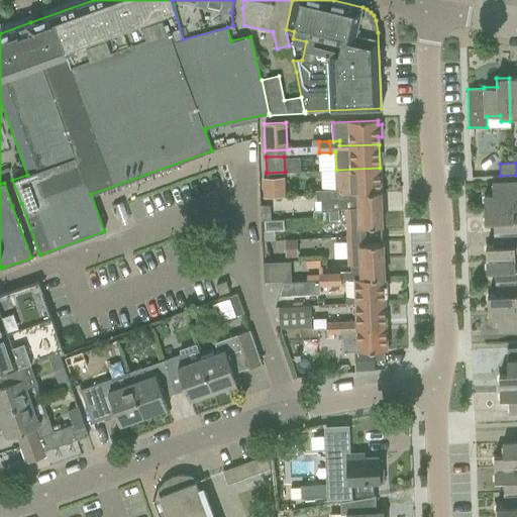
[(380,168),(336,170),(336,189),(337,189),(337,194),(380,192),(380,168)]
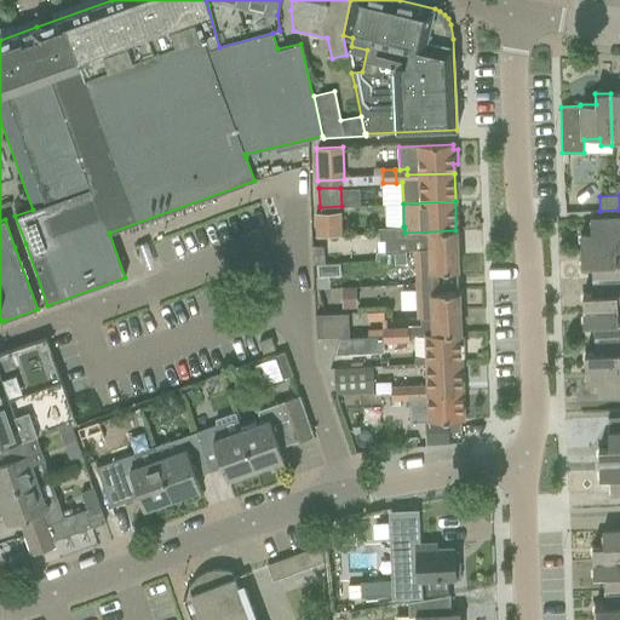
[(340,213),(315,214),(316,236),(342,235),(340,213)]
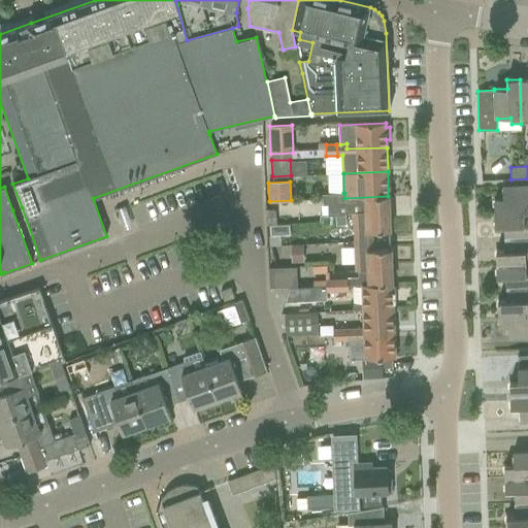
[(527,185),(502,187),(503,199),(494,200),(495,212),(527,211),(527,185)]
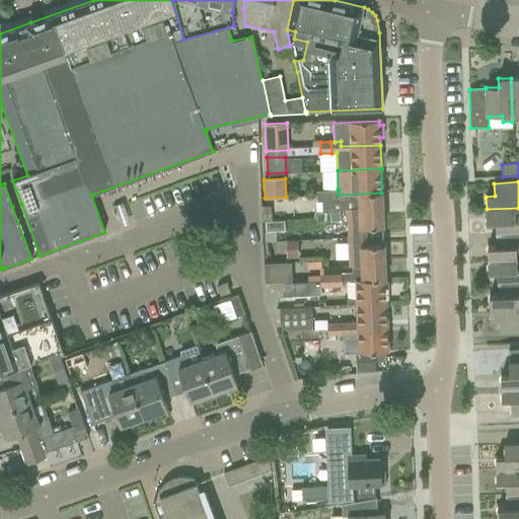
[(328,202),(327,190),(317,191),(317,202),(323,202),(328,202)]
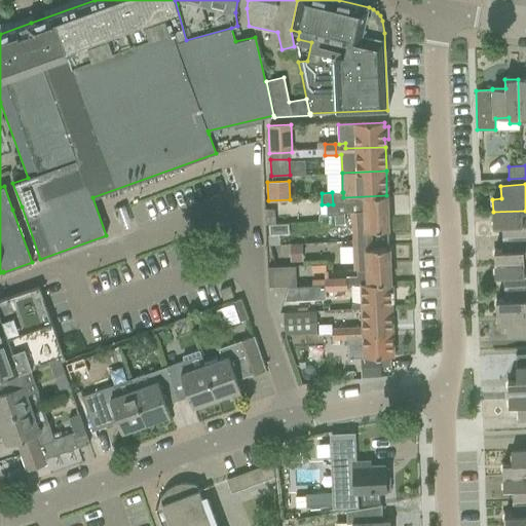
[(333,204),(328,204),(328,214),(345,213),(352,212),(377,211),(377,217),(387,216),(386,195),(343,197),(343,192),(342,192),(332,192),(333,204)]
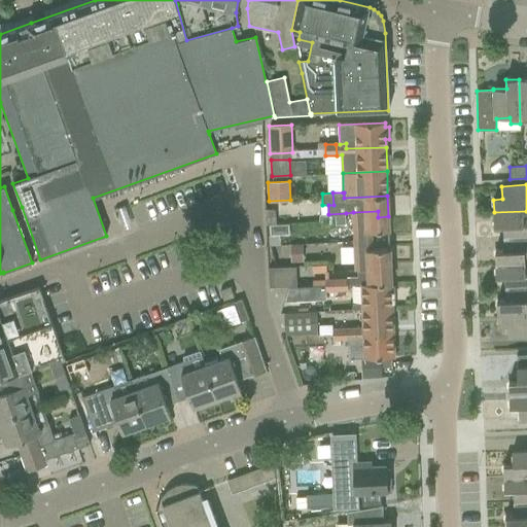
[(266,210),(266,224),(277,223),(276,209),(266,210)]
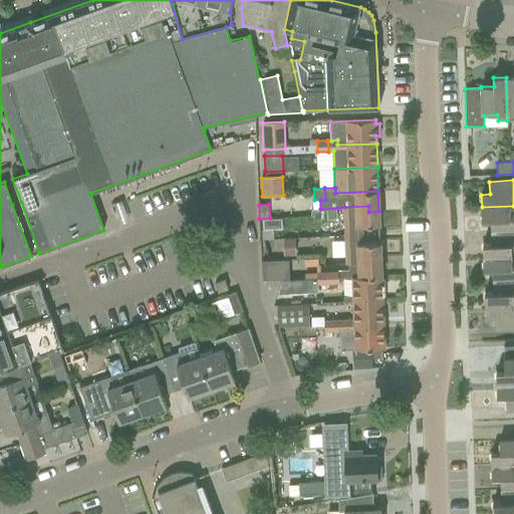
[(379,225),(378,211),(368,212),(368,206),(344,207),(345,232),(358,232),(357,225),(379,225)]
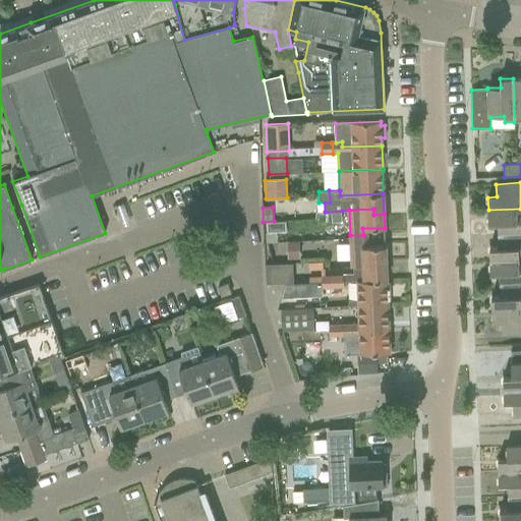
[(520,209),(488,210),(488,223),(498,222),(498,234),(520,233),(520,209)]
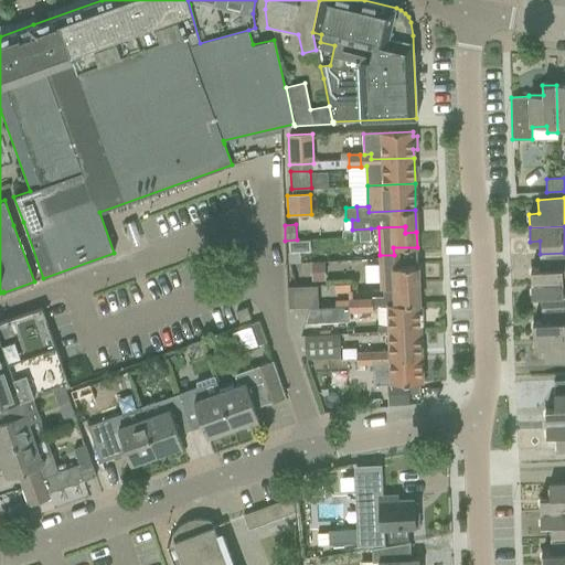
[(310,241),(288,241),(289,253),(310,252),(310,241)]
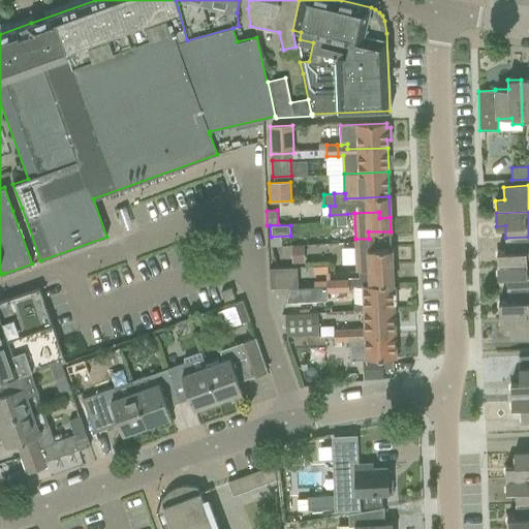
[(528,237),(505,238),(506,249),(497,250),(498,262),(528,261),(528,237)]
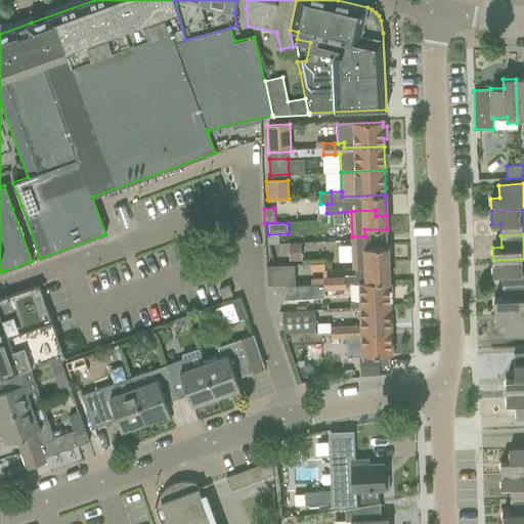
[(388,261),(387,248),(365,249),(365,242),(352,242),(353,268),(355,268),(378,267),(378,262),(388,261)]
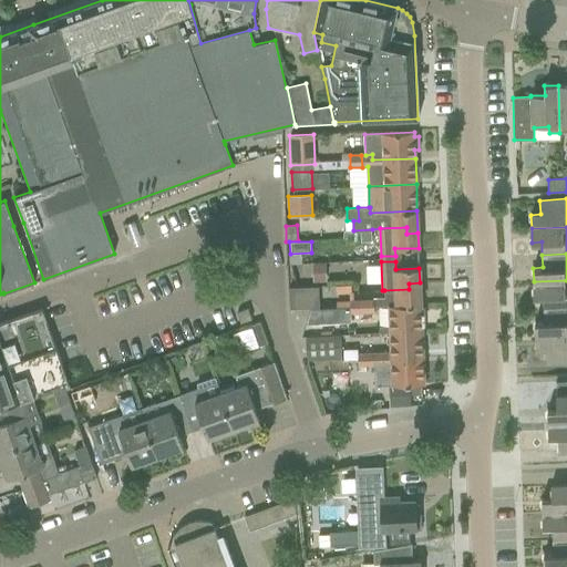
[(312,265),(313,282),(325,282),(325,264),(312,265)]
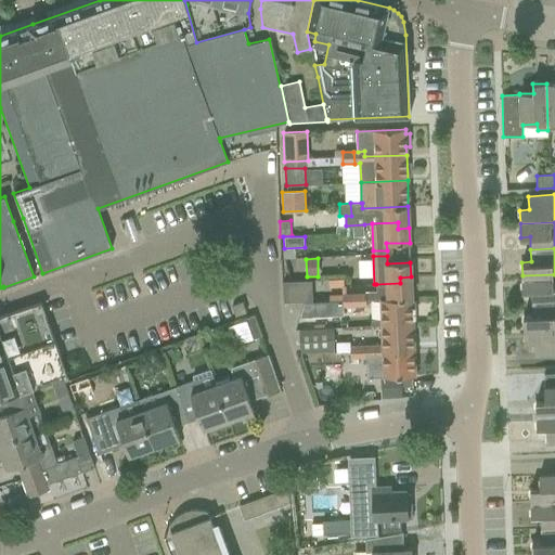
[(554,274),(523,275),(523,289),(531,289),(532,301),(554,300),(554,274)]
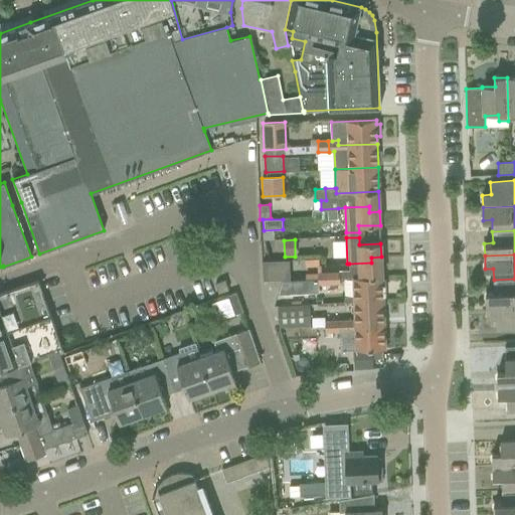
[(339,273),(329,273),(329,284),(340,284),(339,278),(353,278),(353,279),(382,278),(381,256),(371,258),(371,263),(349,264),(349,271),(339,272),(339,273)]
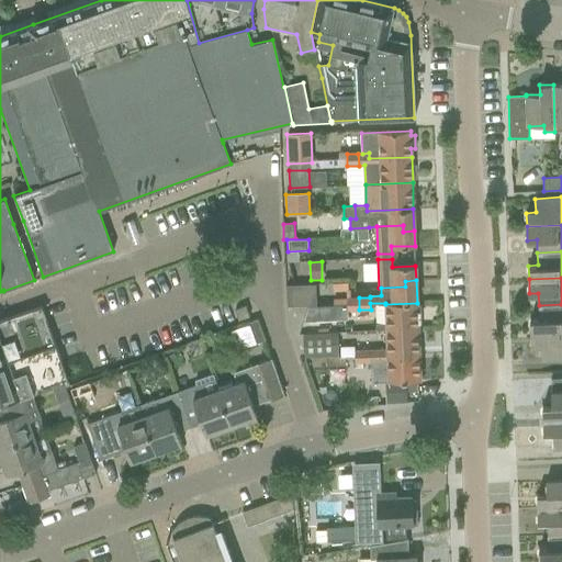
[(359,310),(359,298),(347,298),(347,311),(359,310)]
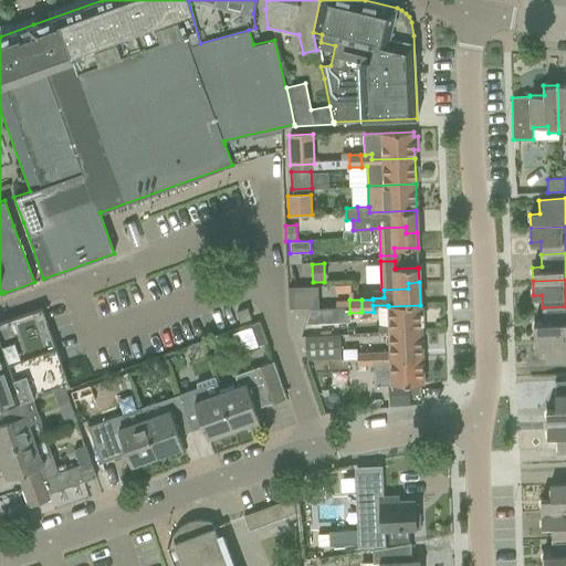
[(388,306),(389,325),(378,325),(379,333),(389,332),(421,331),(420,305),(388,306)]
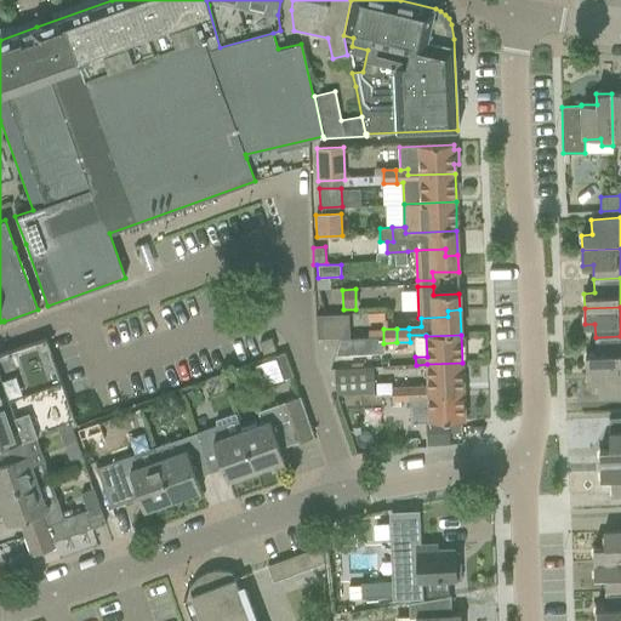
[(620,336),(596,337),(596,352),(586,352),(586,366),(620,365),(620,336)]
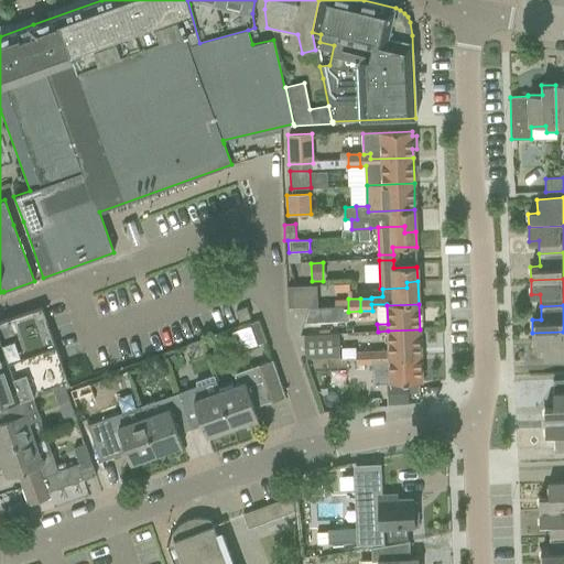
[(236,311),(238,318),(239,321),(250,317),(247,306),(236,311)]
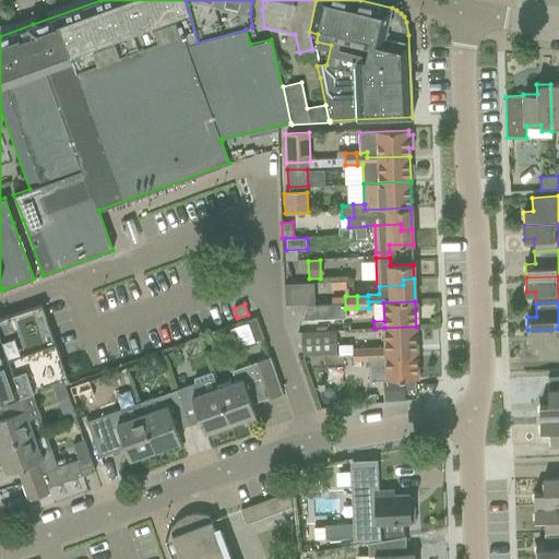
[(68,379),(42,305),(0,318),(0,402),(31,392),(51,384),(63,381),(68,379)]
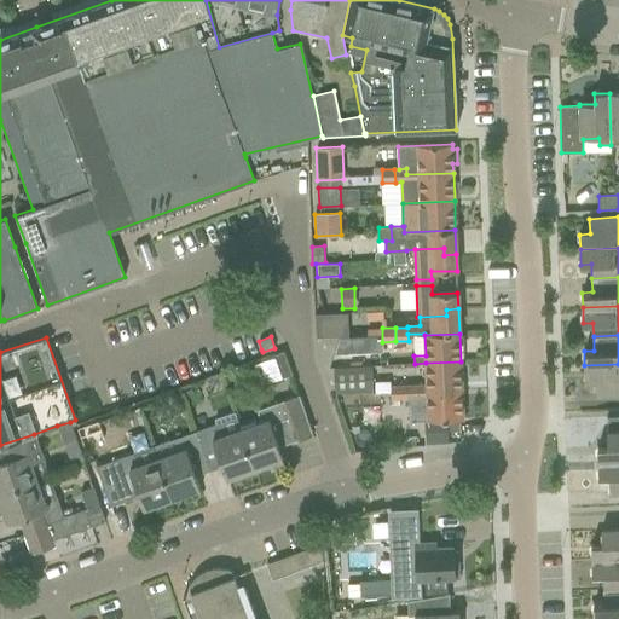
[(284,352),(275,354),(283,377),(291,375),(284,352)]
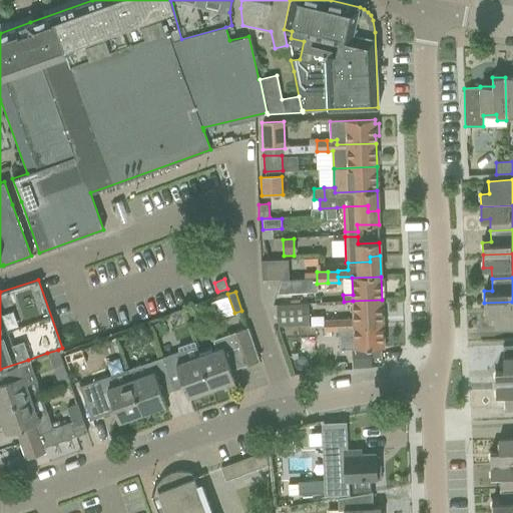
[(354,319),(334,319),(335,330),(345,330),(344,325),(383,323),(382,300),(353,301),(354,319)]
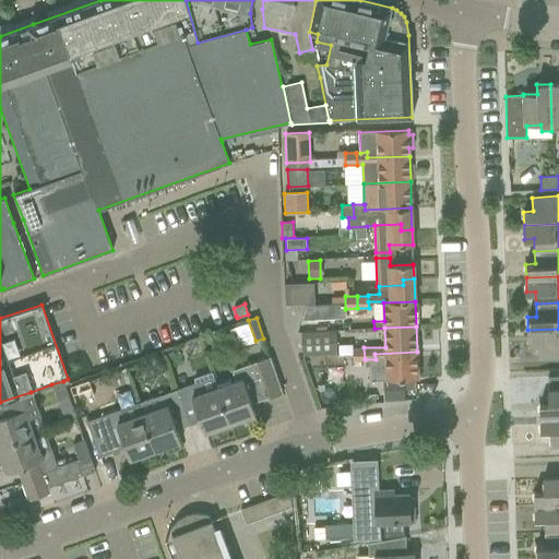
[(558,329),(527,330),(528,344),(537,344),(538,357),(558,356),(558,329)]
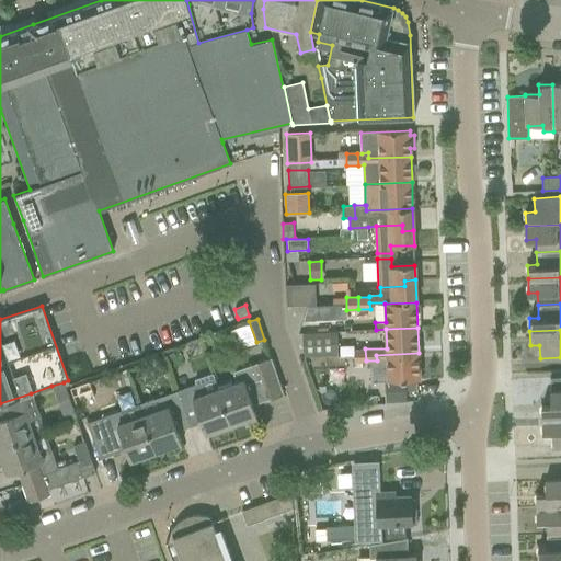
[(302,334),(304,356),(338,355),(336,332),(302,334)]
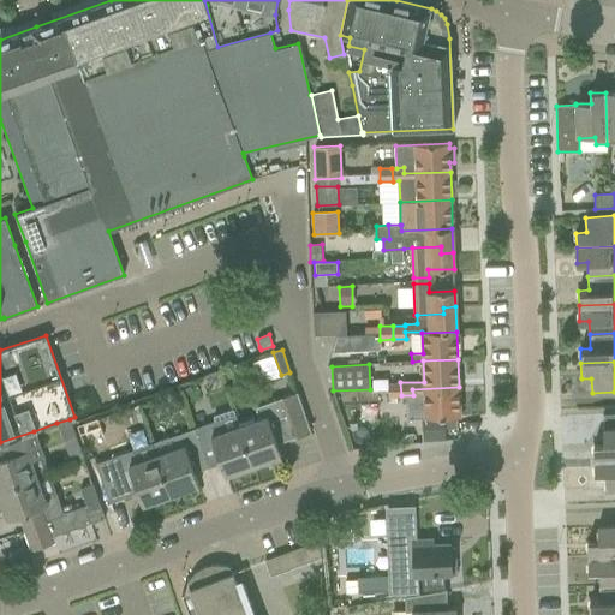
[(401,395),(400,382),(388,383),(388,396),(401,395)]
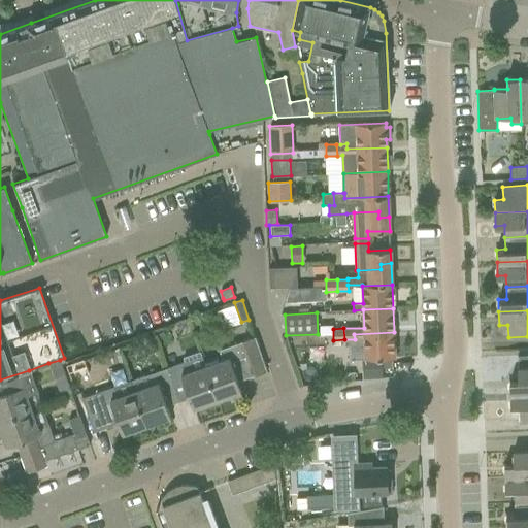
[(395,358),(394,332),(354,334),(355,339),(364,339),(365,359),(380,358),(395,358)]
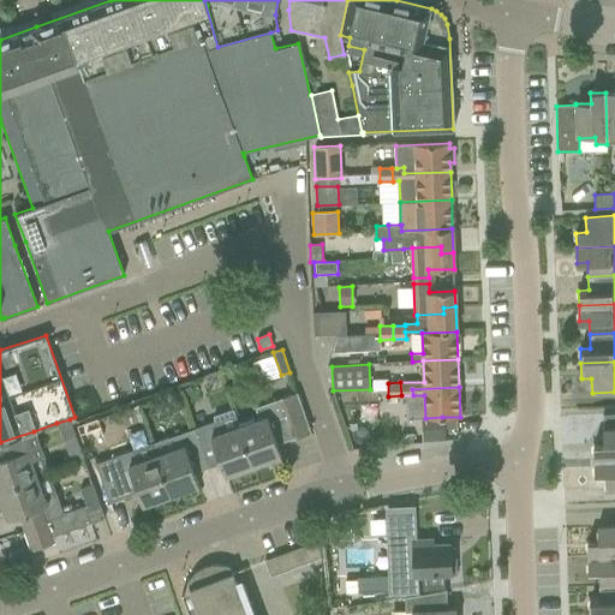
[(252,416),(238,421),(239,427),(254,466),(281,457),(276,443),(297,437),(311,433),(297,392),(297,393),(282,398),(284,398),(256,407),(260,419),(254,421),(252,416)]
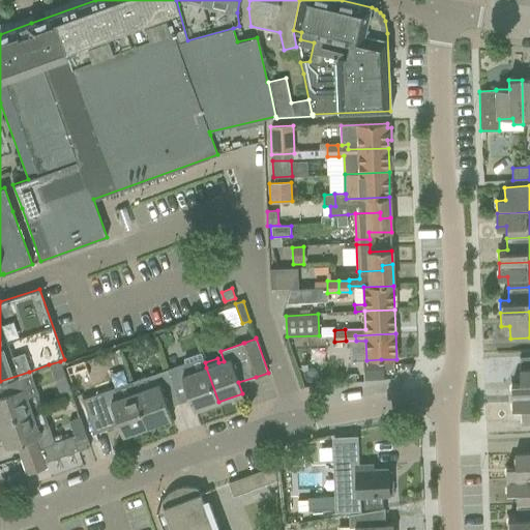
[(154,339),(142,343),(145,352),(157,348),(154,339)]
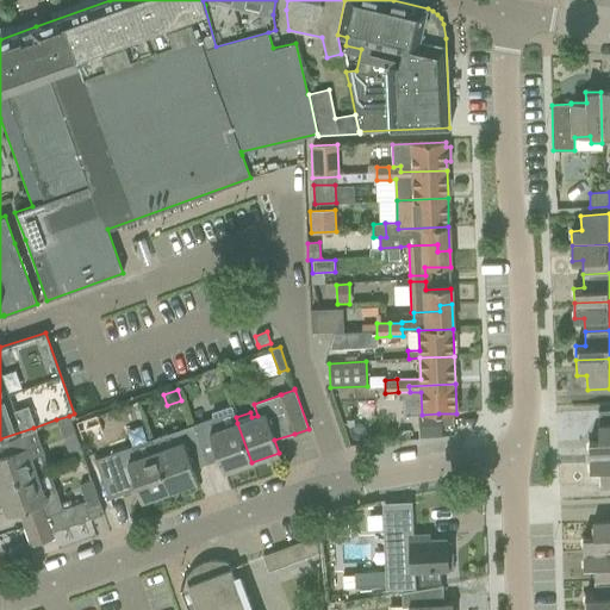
[(212,418),(192,425),(206,465),(219,460),(224,472),(251,462),(237,423),(236,417),(234,411),(231,406),(212,414),(212,418)]
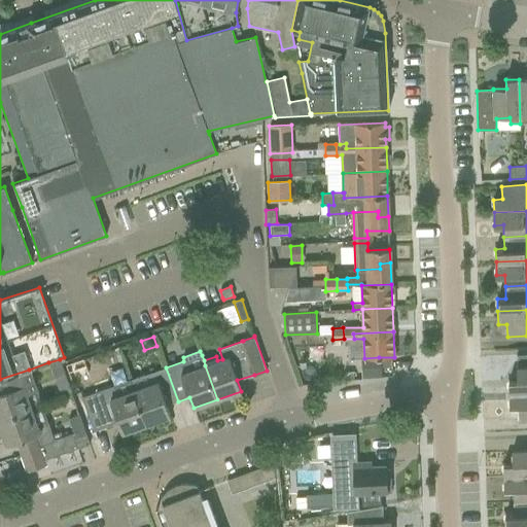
[(364,358),(361,358),(362,377),(378,376),(379,376),(379,367),(379,357),(364,358)]
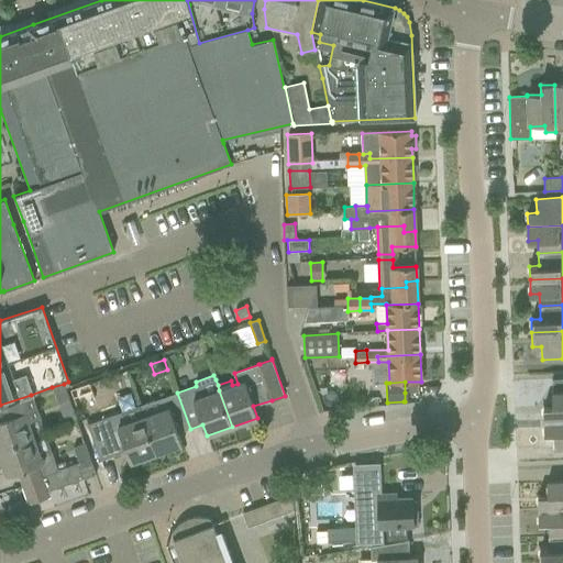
[(64,384),(52,387),(58,405),(69,400),(64,384)]
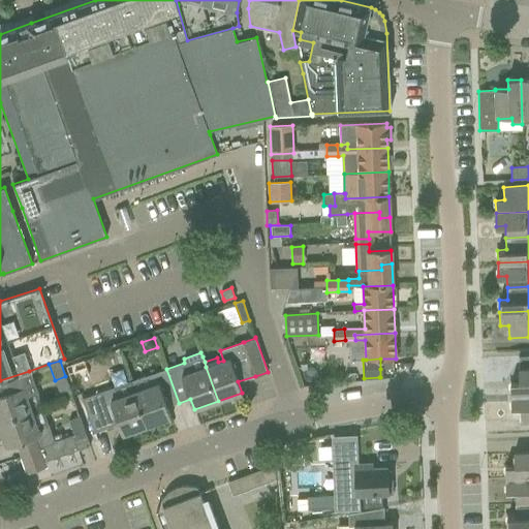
[(153,385),(135,392),(147,426),(172,417),(167,406),(179,403),(166,369),(149,375),(153,385)]
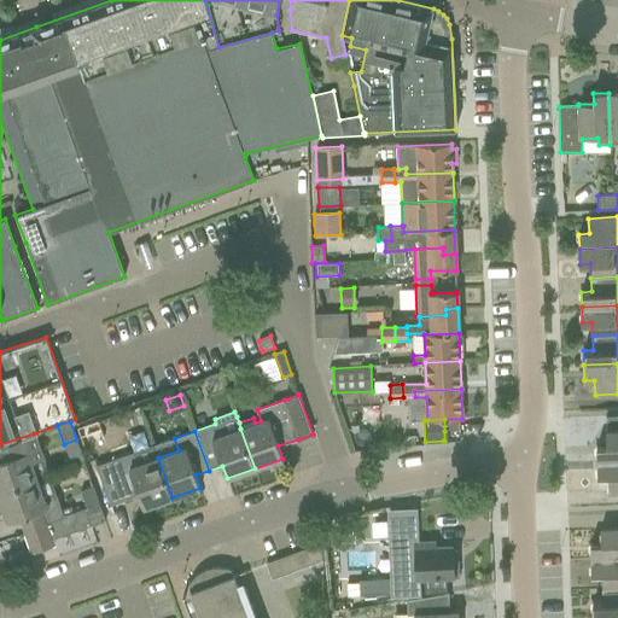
[(617,431),(606,432),(607,447),(596,447),(598,462),(617,461),(617,431)]
